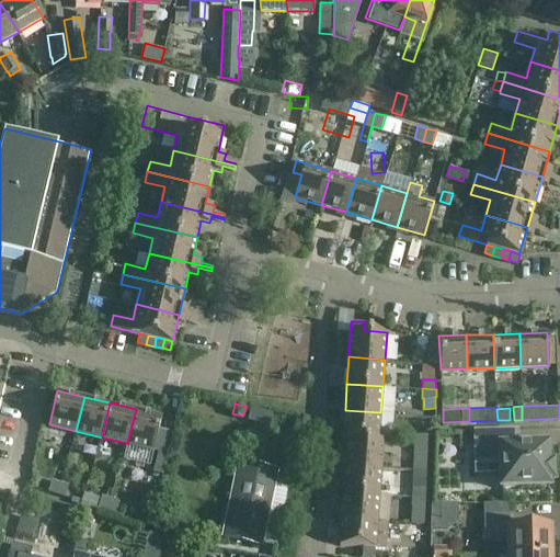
[(136,409),(127,443),(153,450),(162,416),(136,409)]
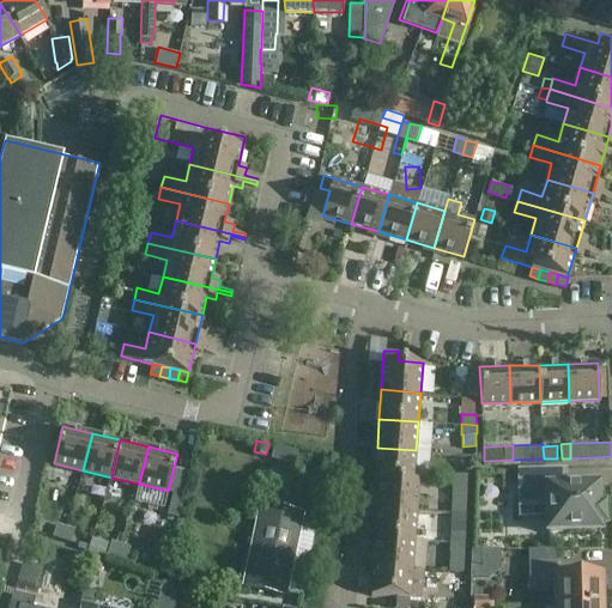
[(416,450),(377,448),(375,476),(420,480),(414,479),(416,450)]
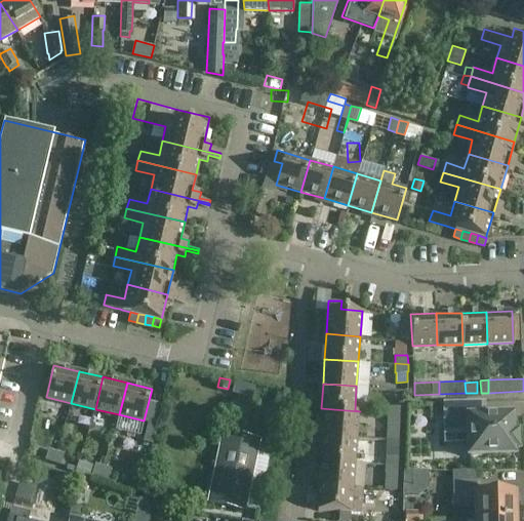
[(468,455),(513,453),(513,448),(517,448),(517,432),(513,432),(512,414),(479,415),(478,400),(442,401),(442,429),(467,429),(468,455)]
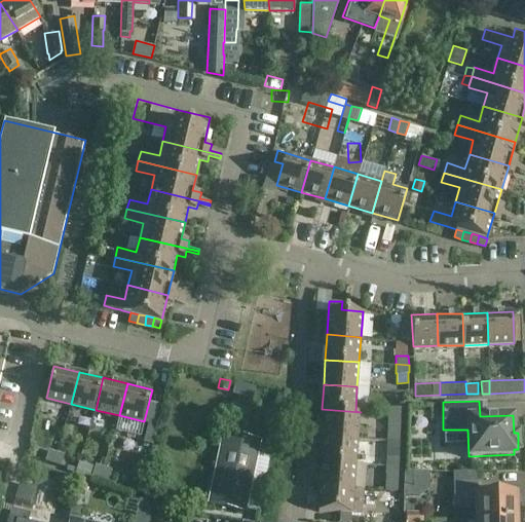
[(388,414),(401,415),(402,405),(388,405),(388,414)]
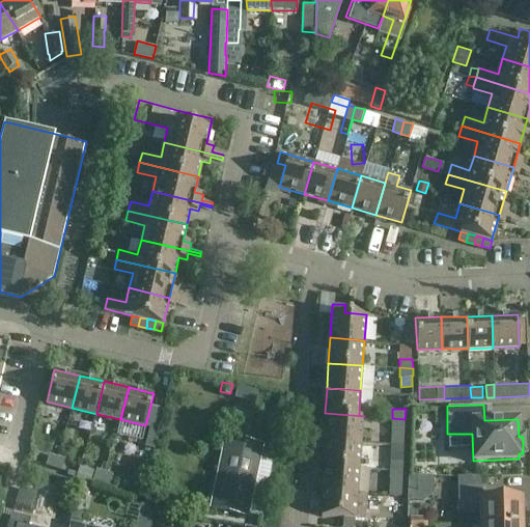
[(328,438),(362,441),(364,416),(325,413),(325,414),(330,414),(328,438)]
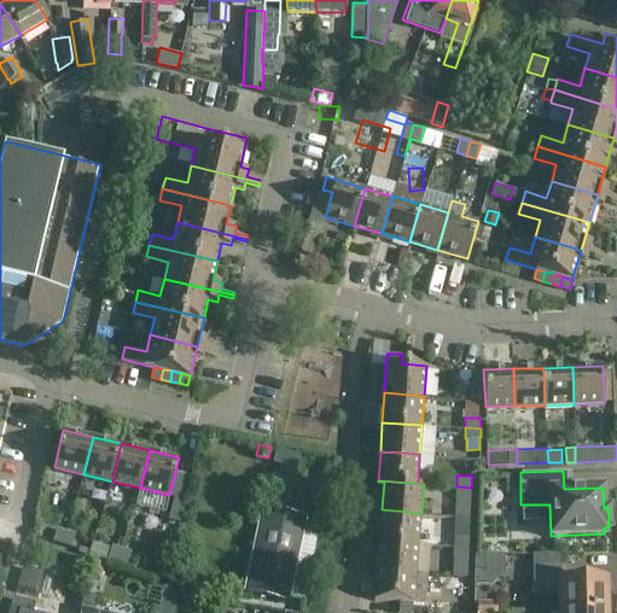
[(455,515),(471,517),(471,488),(457,486),(455,515)]
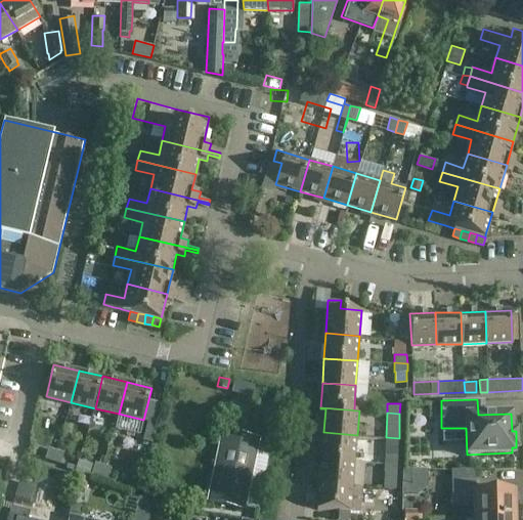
[(123,428),(119,443),(143,448),(146,434),(123,428)]
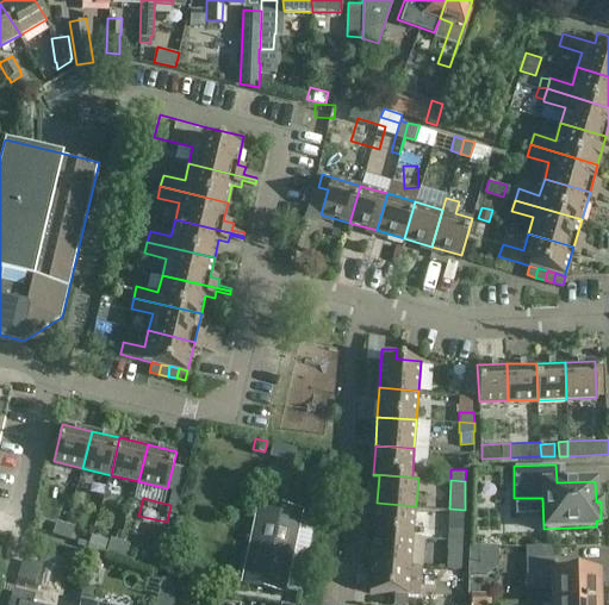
[(302,511),(298,523),(298,524),(311,528),(316,501),(304,499),(302,511)]
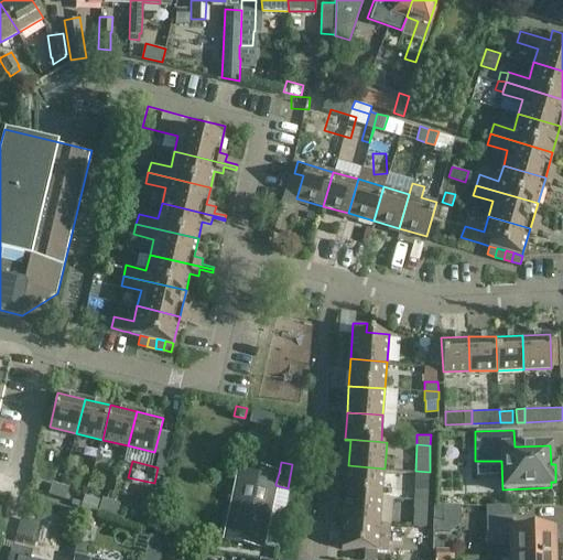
[(241,464),(226,537),(262,546),(279,473),(241,464)]
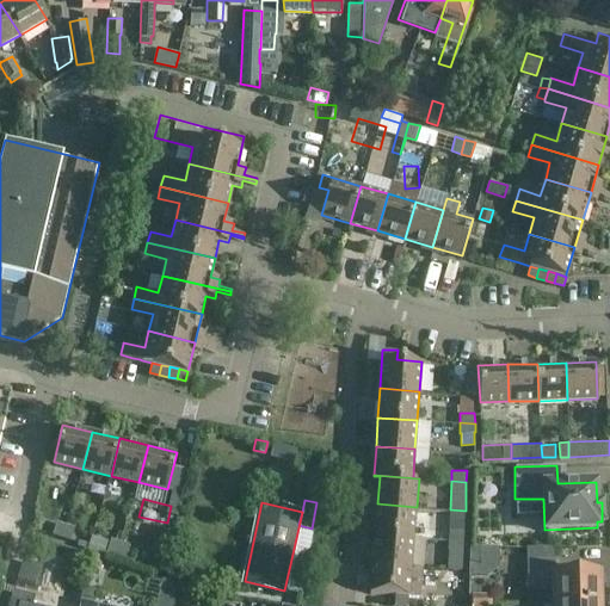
[(417,507),(377,504),(375,532),(414,536),(417,507)]
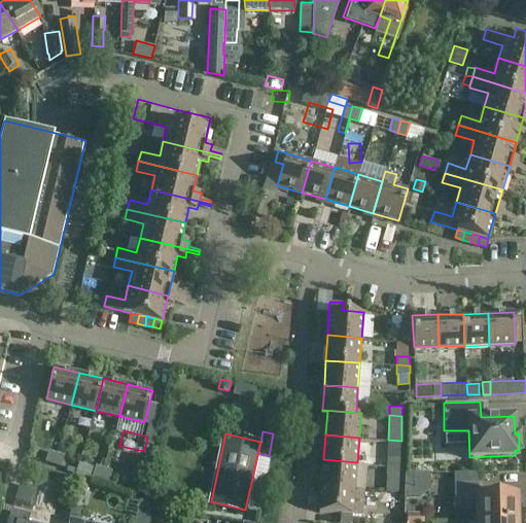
[(401,441),(388,440),(387,464),(400,465),(401,441)]
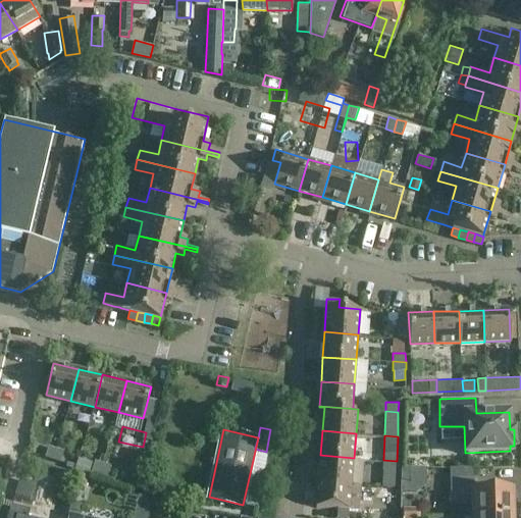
[(44,456),(52,459),(56,447),(48,444),(44,456)]
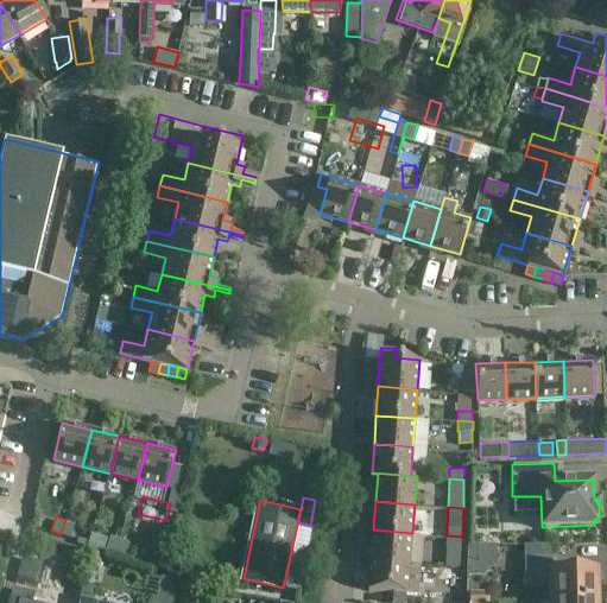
[(444,540),(447,522),(423,519),(421,537),(444,540)]
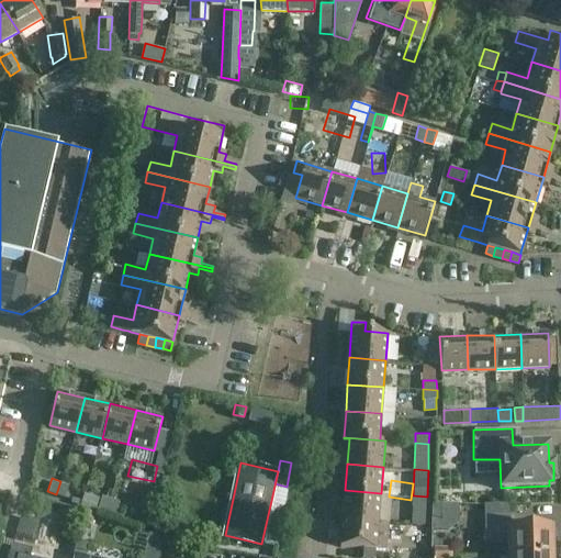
[(69,483),(60,481),(56,494),(66,497),(69,483)]
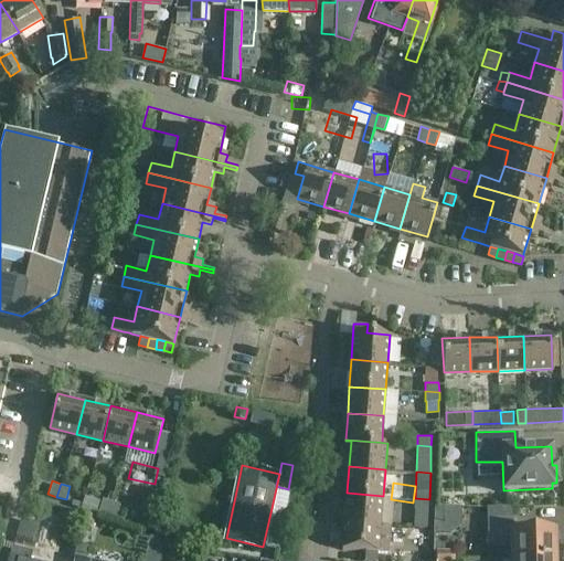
[(383,496),(347,493),(346,520),(381,522),(383,496)]
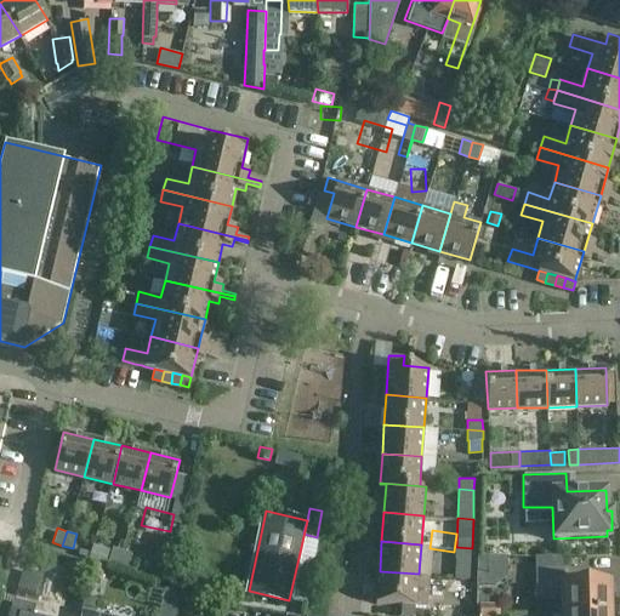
[(118,562),(121,548),(118,547),(114,546),(109,559),(118,562)]
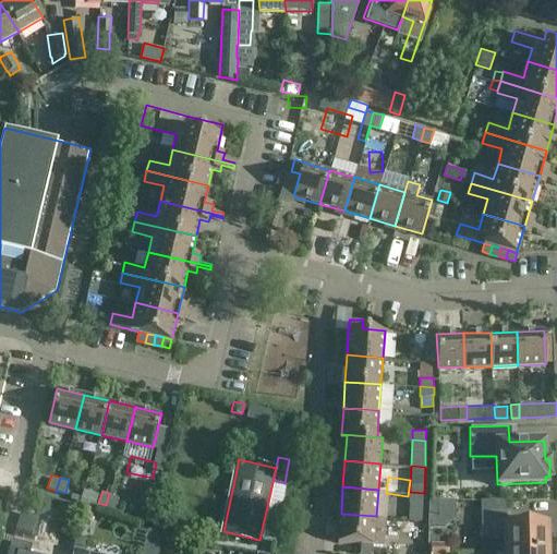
[(424,493),(410,492),(410,502),(423,502),(424,493)]
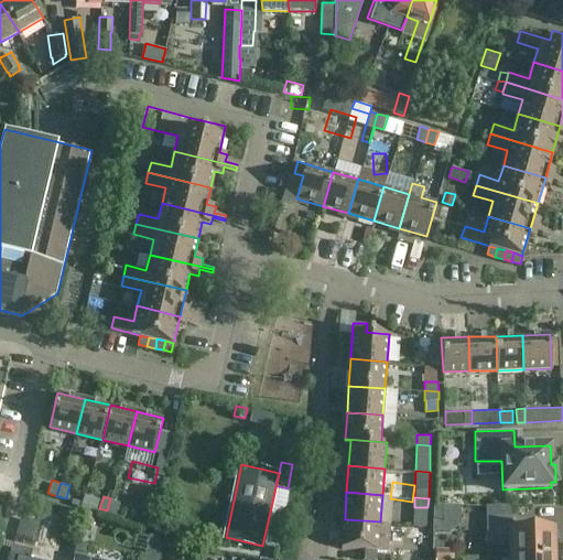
[(0,534),(1,535),(3,536),(15,504),(0,498),(0,534)]
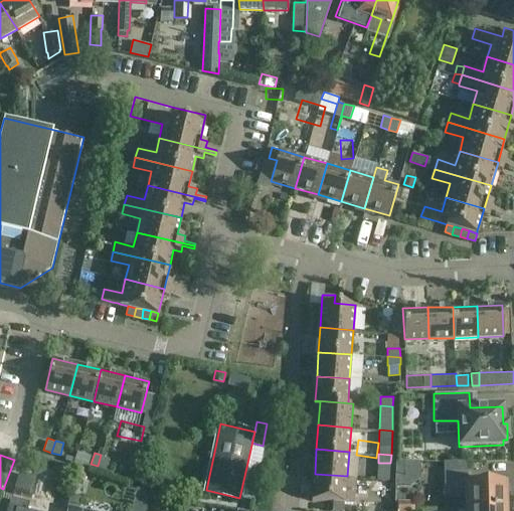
[(110,458),(101,455),(98,466),(106,469),(110,458)]
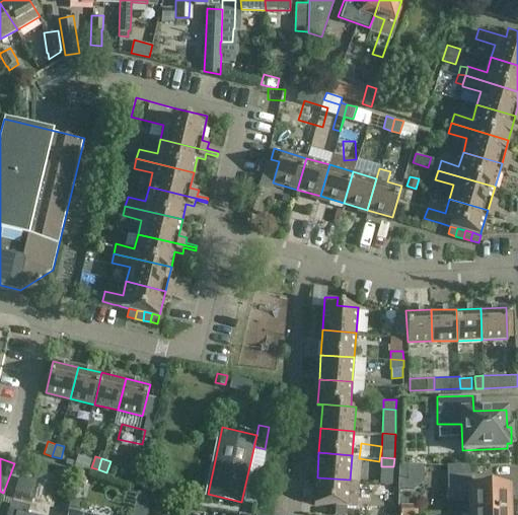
[(508,486),(481,487),(470,487),(470,474),(447,474),(448,498),(467,498),(468,513),(509,512),(508,486)]
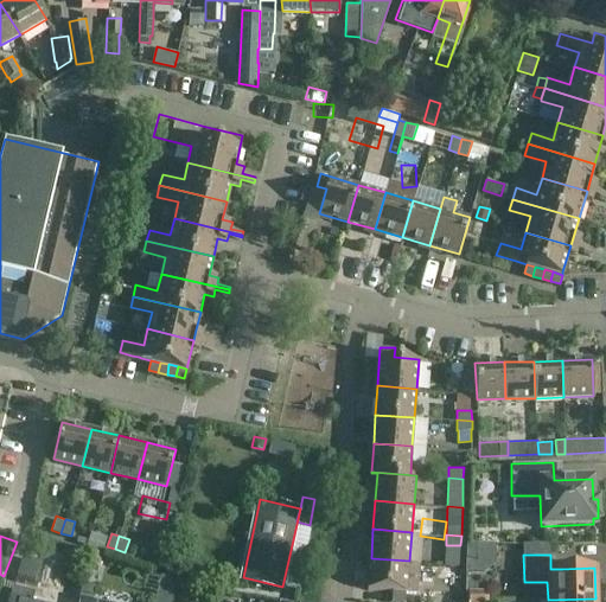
[(23,556),(16,578),(34,583),(38,584),(44,561),(23,556)]
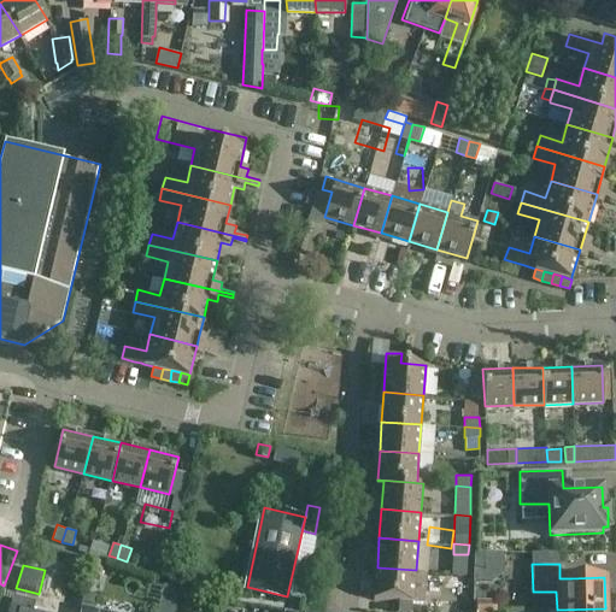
[(416,570),(377,568),(375,598),(402,599),(400,611),(412,611),(414,600),(426,601),(428,571),(416,570)]
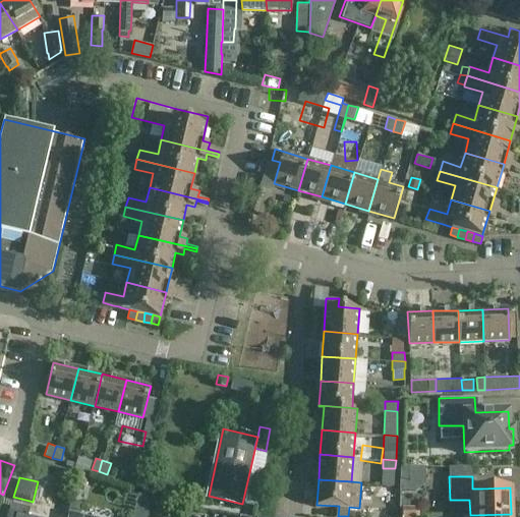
[(361,494),(358,514),(377,516),(381,496),(361,494)]
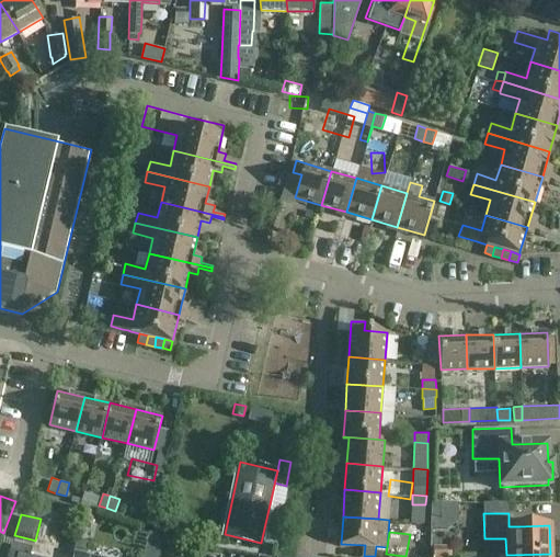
[(104,556),(87,553),(90,541),(78,537),(76,549),(73,556),(104,556)]
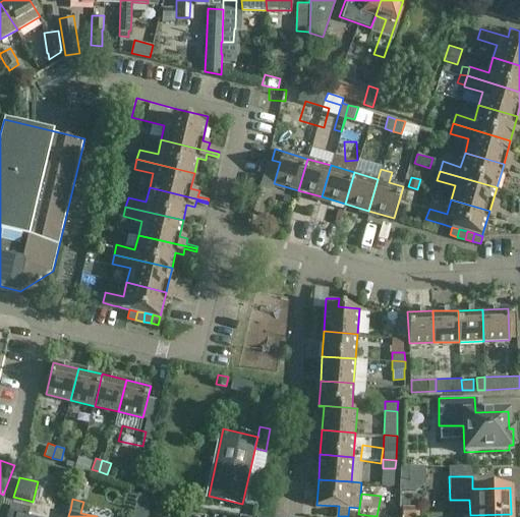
[(415,506),(403,506),(403,516),(415,516),(416,515),(419,515),(419,510),(416,510),(415,506)]
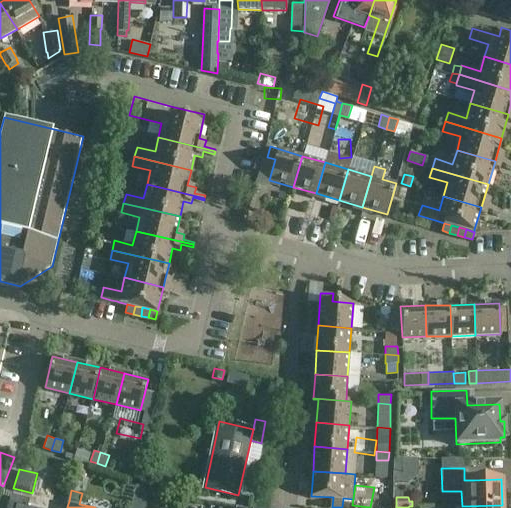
[(375,507),(376,507),(382,507),(384,507),(385,503),(380,499),(376,502),(375,507)]
